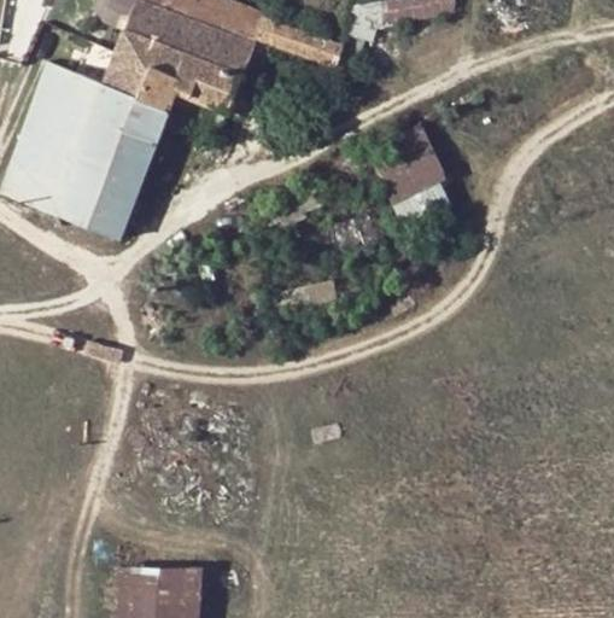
[(255,40),(144,0),(134,0),(103,85),(44,65),(0,185),(0,193),(123,237),(175,92),(189,97),(196,77),(235,92),(255,40)]
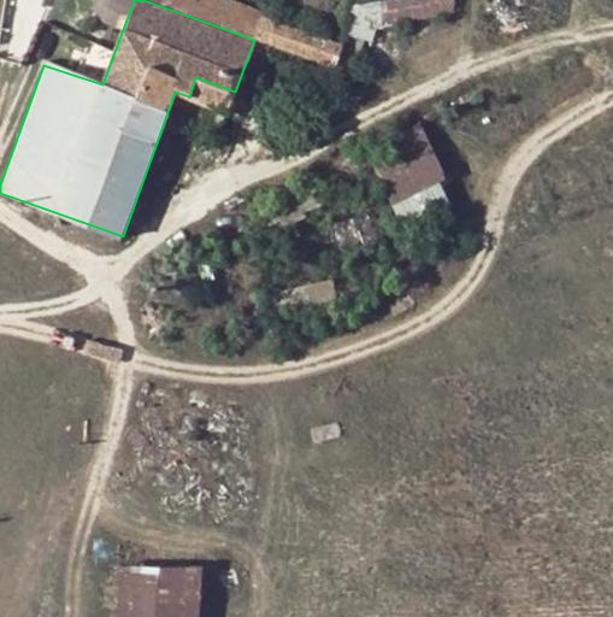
[(223,0),(143,0),(254,40),(263,15),(223,0)]
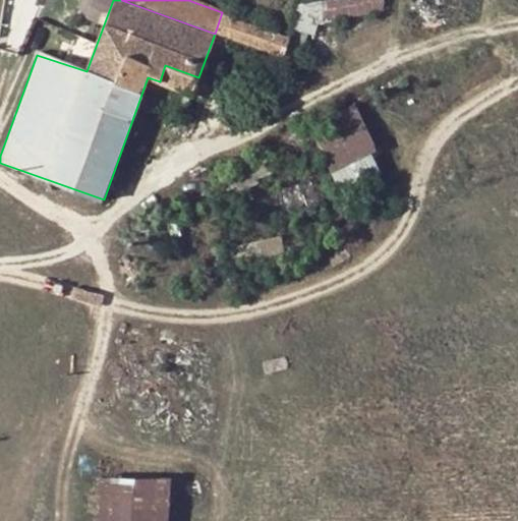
[(381,0),(324,0),(306,4),(311,27),(384,9),(381,0)]
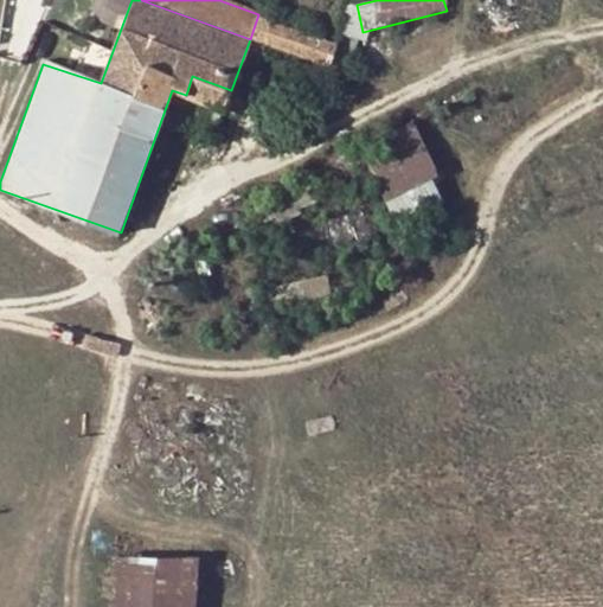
[(357,5),(346,8),(338,32),(359,38),(360,32),(363,32),(357,5)]
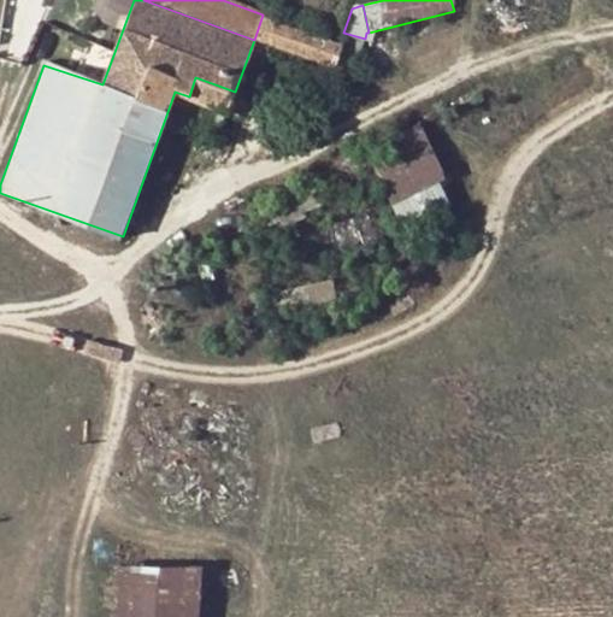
[(340,43),(263,15),(254,40),(351,76),(365,39),(343,33),(340,43)]
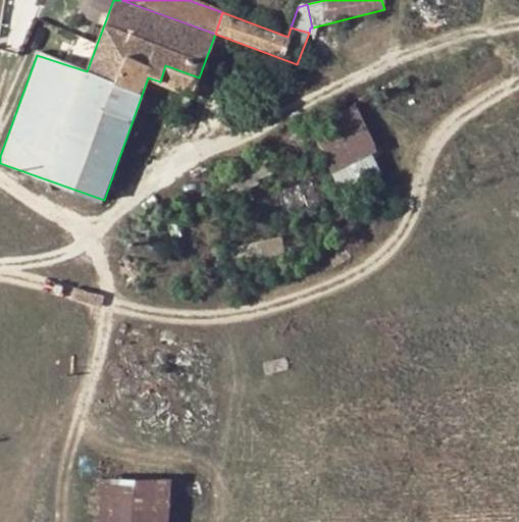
[(193,94),(199,77),(165,65),(160,82),(193,94)]
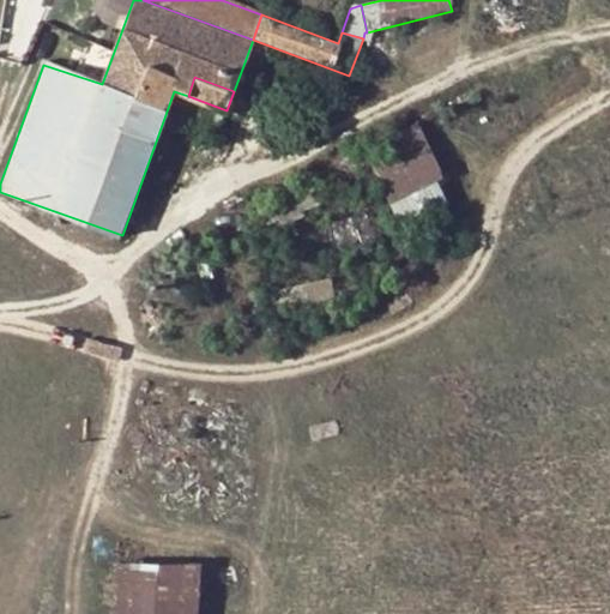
[(415,126),(360,154),(387,209),(398,233),(446,211),(434,186),(442,182),(415,126)]
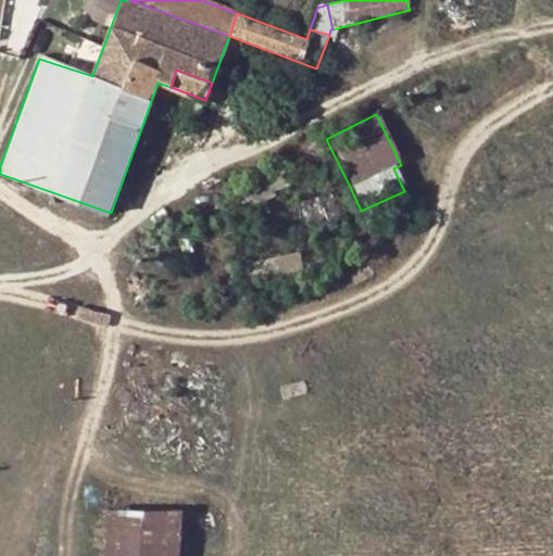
[(174,555),(176,512),(100,509),(97,555),(174,555)]
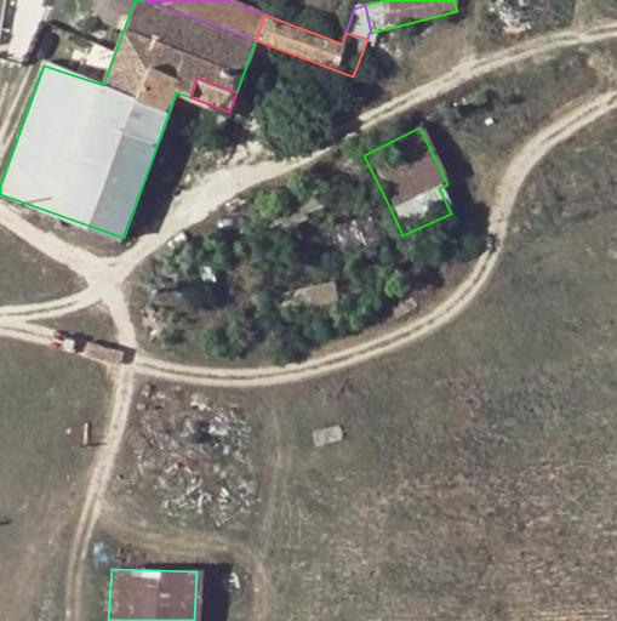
All buildings are outlined.
